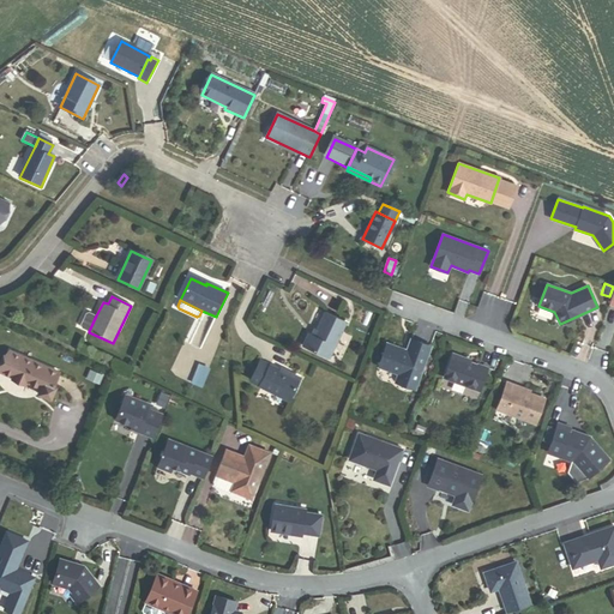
[(89,331),(96,315),(89,312),(86,313),(80,325),(82,327),(89,331)]
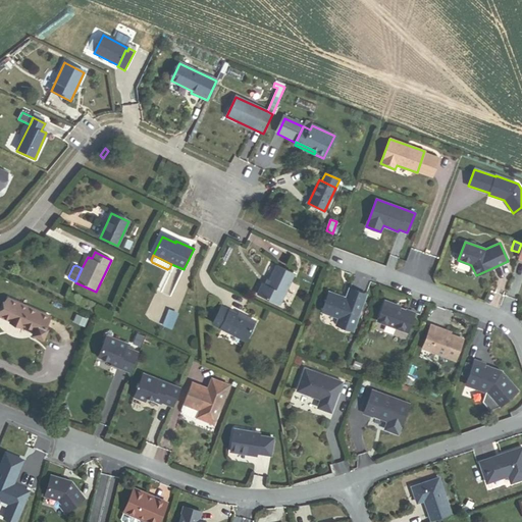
[(257,295),(279,305),(295,275),(276,266),(269,282),(270,283),(268,288),(265,285),(262,284),(257,295)]
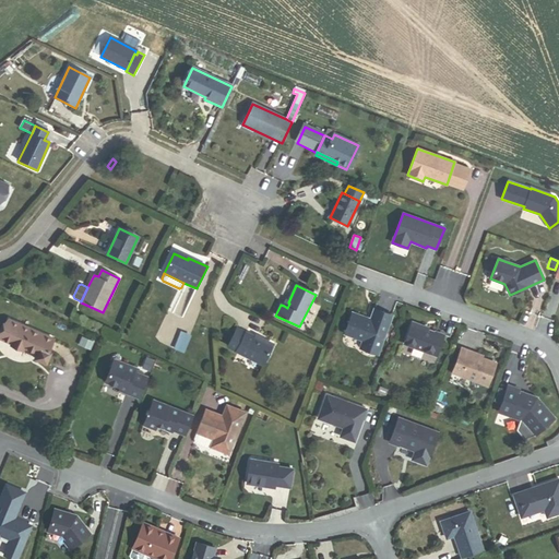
[(378,355),(392,314),(375,308),(369,322),(366,320),(366,318),(352,312),(344,333),(363,341),(360,347),(378,355)]
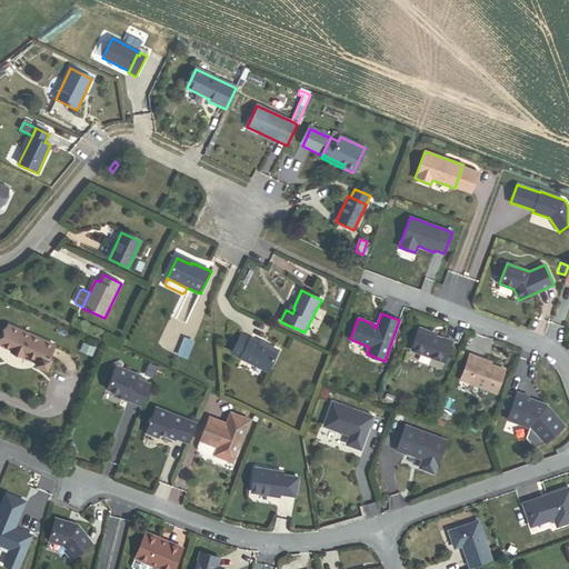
[(95,337),(98,330),(77,320),(73,327),(95,337)]
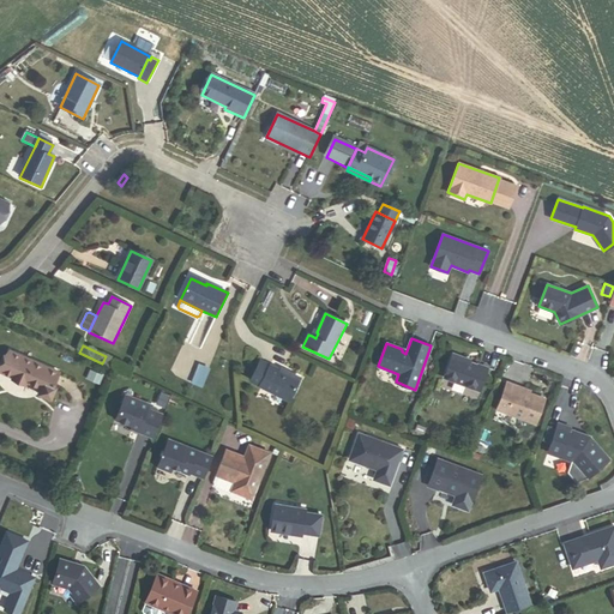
[(53,386),(59,372),(10,350),(0,372),(12,377),(12,379),(24,384),(25,381),(41,389),(38,393),(50,398),(55,387),(53,386)]
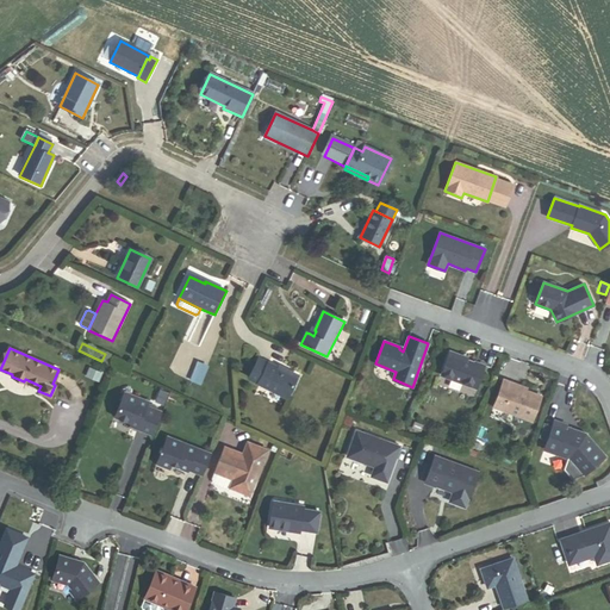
[(484,366),(474,362),(466,360),(467,358),(450,352),(441,375),(475,388),(484,366)]
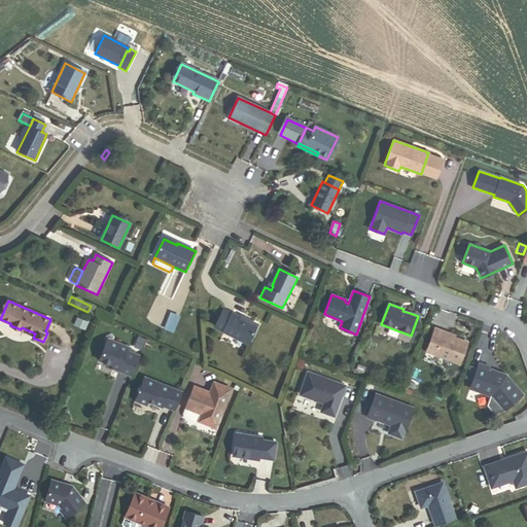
[(215,327),(248,344),(256,326),(240,318),(223,310),(215,327)]
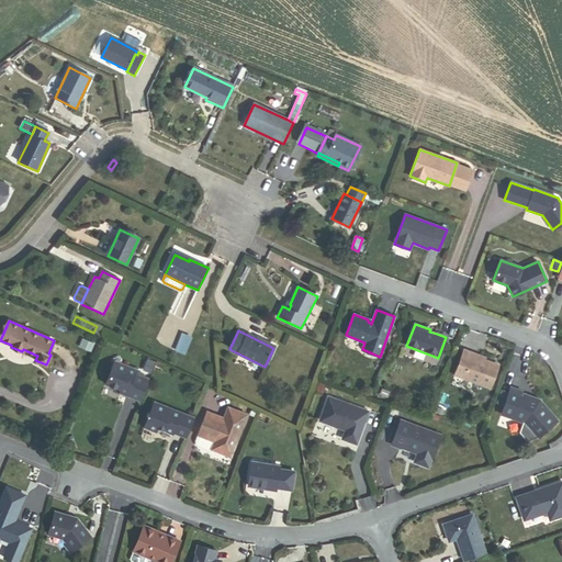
[(184,352),(190,337),(182,334),(177,349),(184,352)]
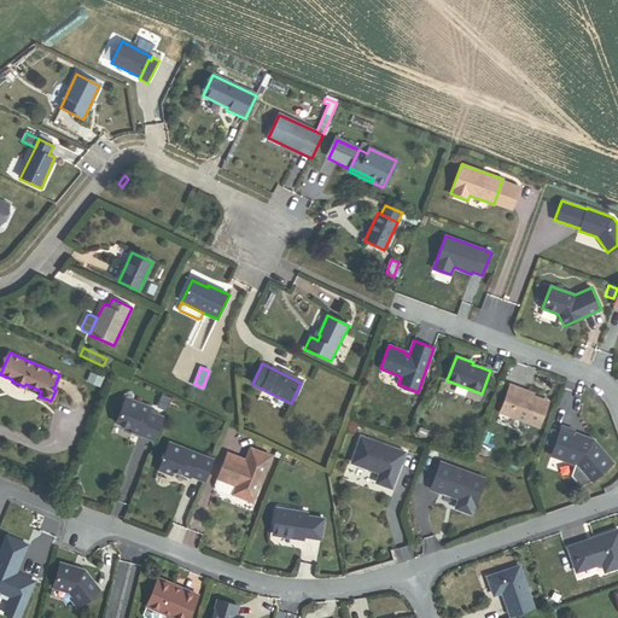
[(301,383),(303,380),(283,369),(281,373),(301,383)]
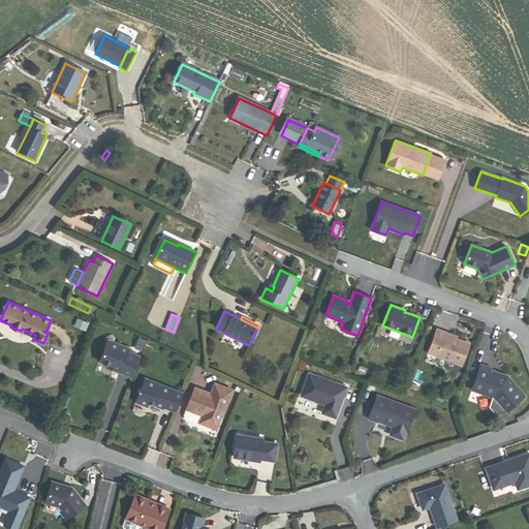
[(461,365),(469,343),(443,334),(444,332),(437,329),(428,352),(461,365)]
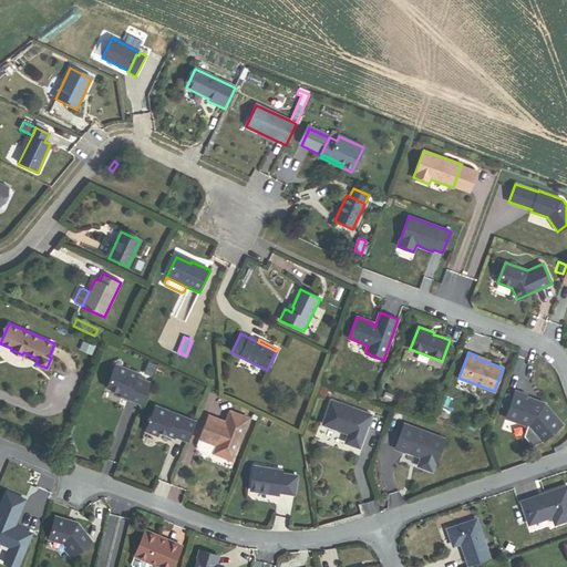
[(152,373),(155,366),(150,363),(146,370),(152,373)]
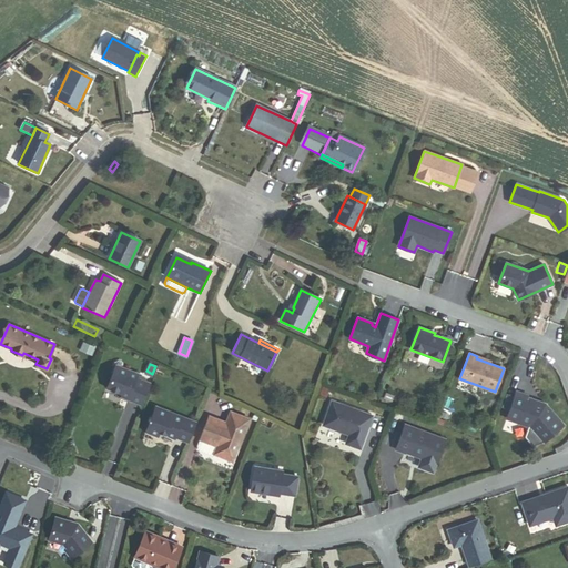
[(137,378),(139,374),(117,365),(108,387),(130,396),(129,399),(142,405),(150,384),(137,378)]
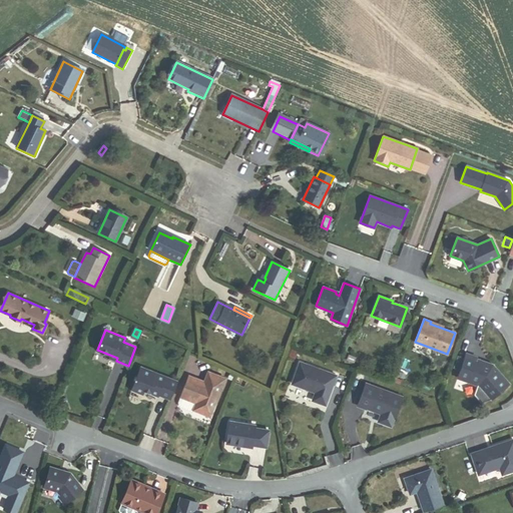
[(509,384),(492,365),(491,366),(487,365),(488,364),(475,359),(476,357),(466,354),(457,378),(478,385),(491,400),(509,384)]
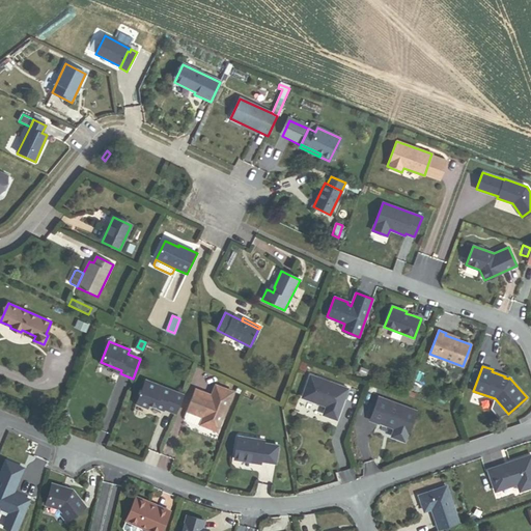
[(336,419),(347,388),(310,374),(302,397),(327,406),(324,414),(336,419)]
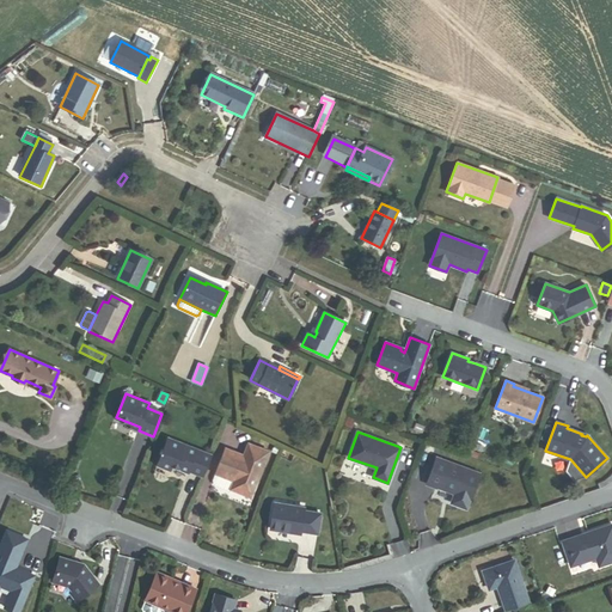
[(202,476),(210,454),(169,438),(158,465),(170,470),(172,466),(188,472),(189,471),(202,476)]
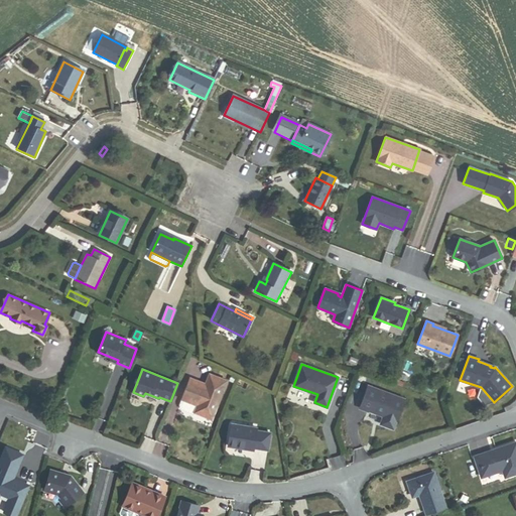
[(211,418),(226,381),(210,374),(206,384),(190,378),(179,405),(180,407),(181,409),(191,413),(195,412),(211,418)]
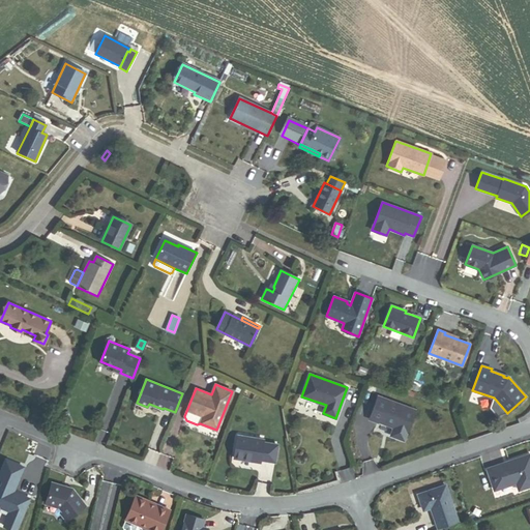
[(415,409),(378,395),(369,419),(377,422),(378,421),(393,428),(390,435),(404,440),(415,409)]
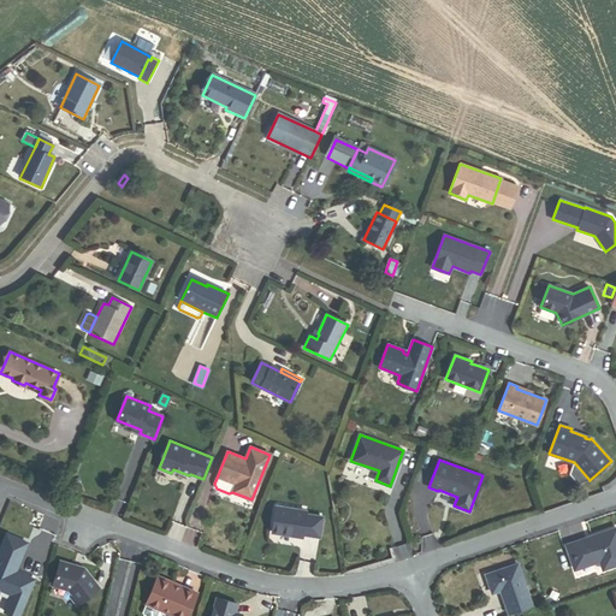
[(319,537),(323,516),(306,514),(306,511),(276,507),(272,533),(292,535),(294,533),(302,534),(319,537)]
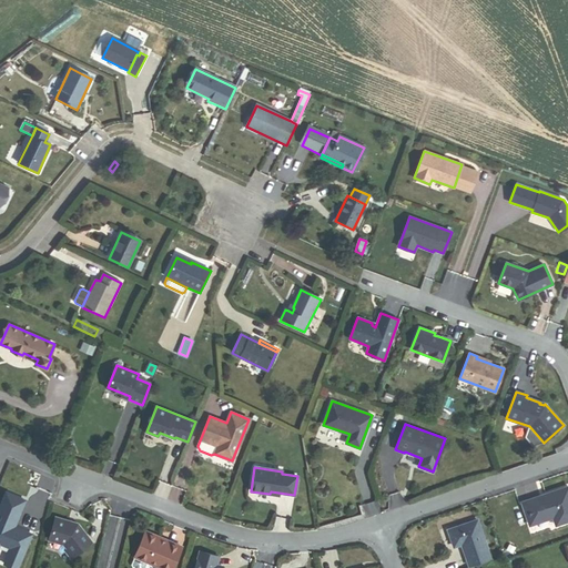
[(567,520),(567,486),(521,503),(529,526),(554,517),(556,525),(567,520)]
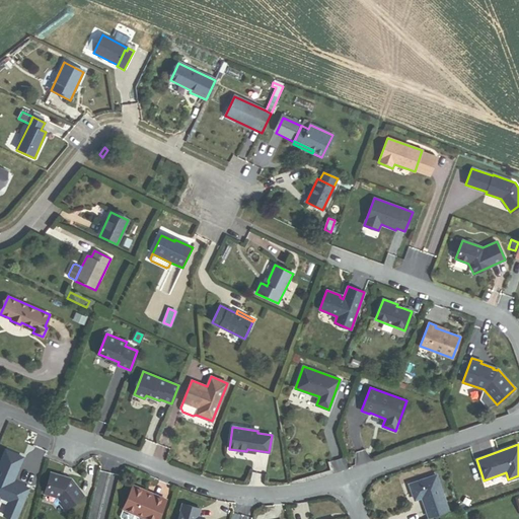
[(5,450),(0,460),(0,497),(9,501),(3,515),(12,518),(15,518),(28,488),(22,486),(21,488),(12,484),(22,457),(5,450)]
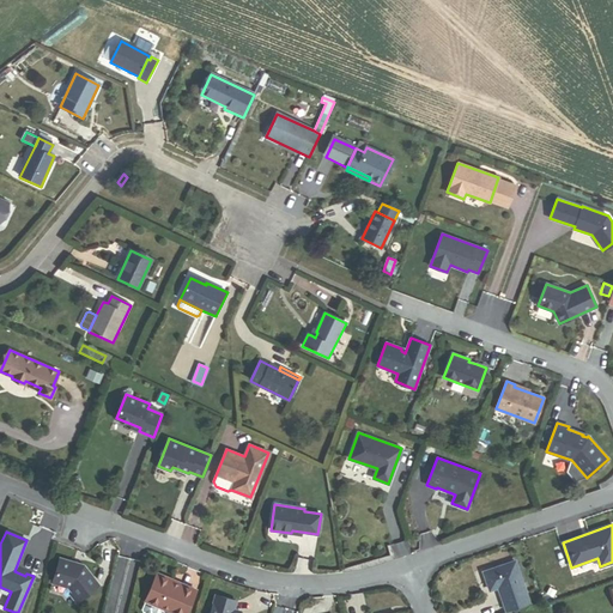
[(99,584),(84,565),(60,558),(53,582),(68,587),(73,592),(71,594),(77,602),(99,584)]
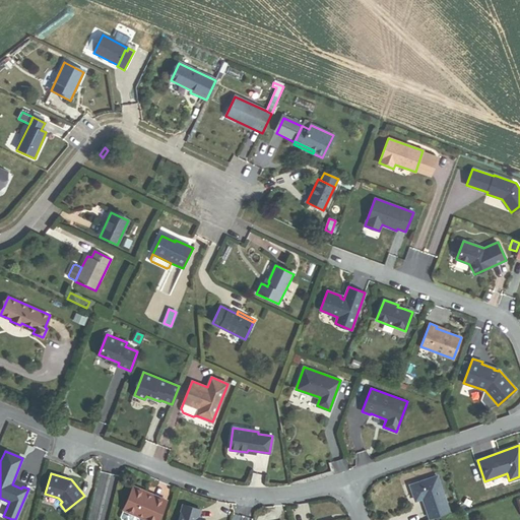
[(450,513),(438,477),(410,486),(415,502),(424,500),(430,519),(450,513)]
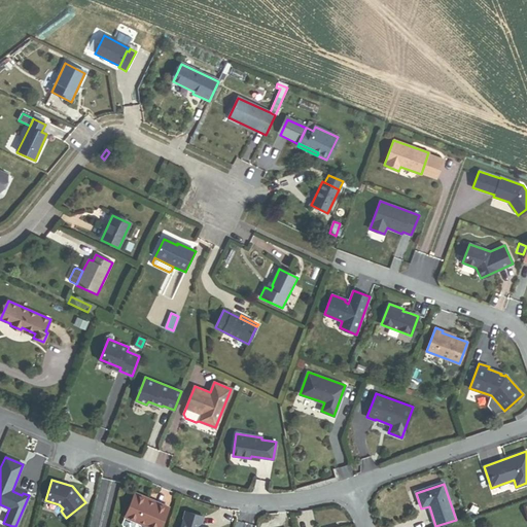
[(148,526),(160,526),(169,507),(135,493),(125,517),(126,517),(123,524),(124,526),(126,526),(134,526),(136,522),(148,526)]
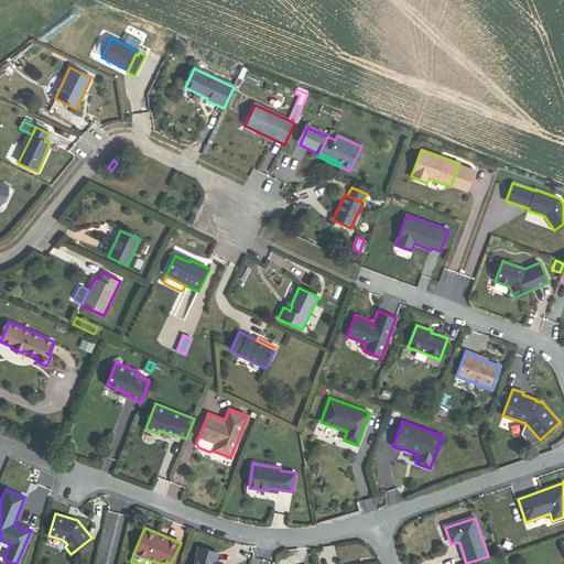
[(221,563),(215,561),(217,553),(198,548),(193,563),(221,563)]
